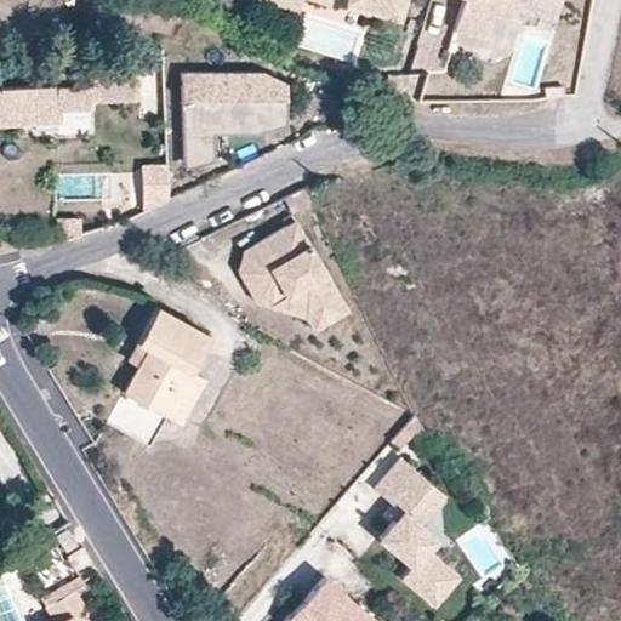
[(260,0),(298,12),(302,0),(260,0)]
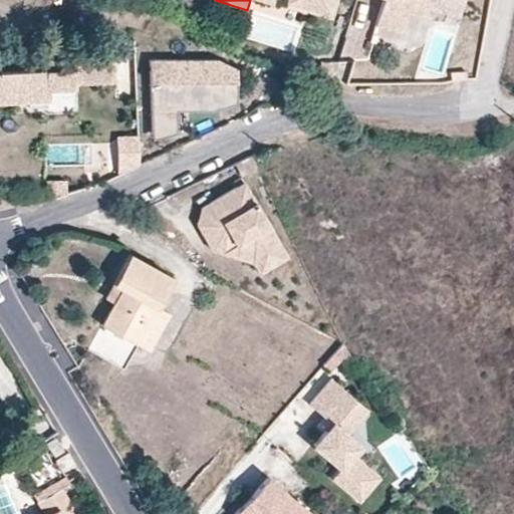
[(332,16),(337,0),(264,0),(274,3),(274,0),(286,0),(286,1),(332,16)]
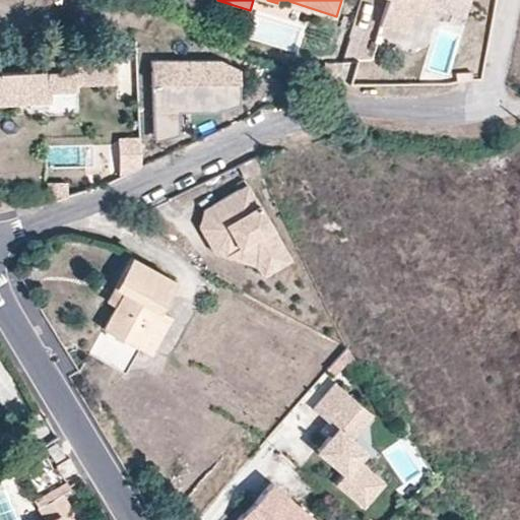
[(463,15),(467,0),(387,0),(380,25),(407,35),(415,9),(417,2),(442,9),(463,15)]
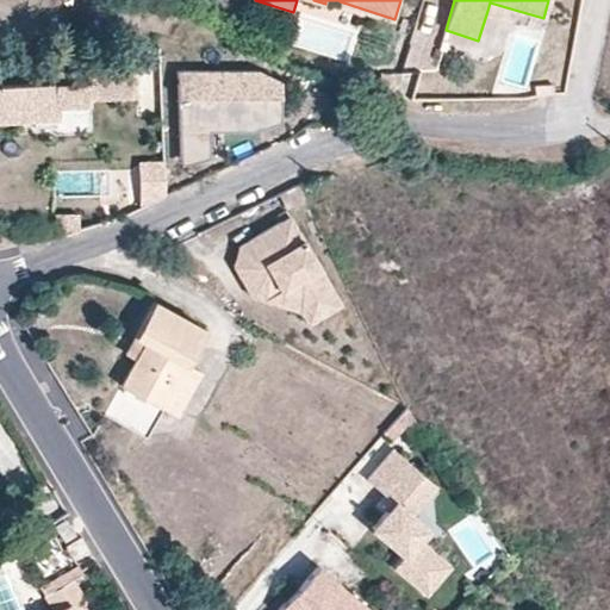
[(515,19),(518,11),(490,2),(487,11),(515,19)]
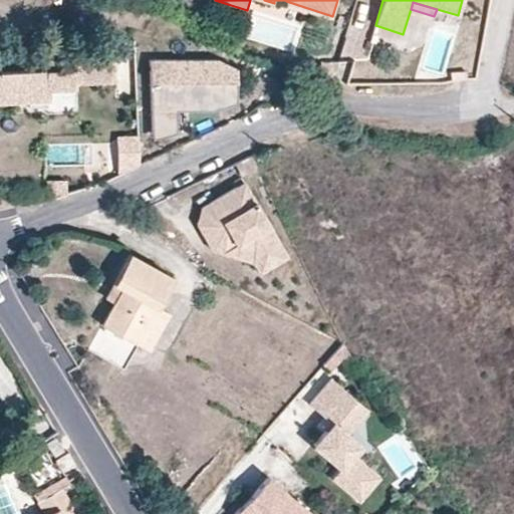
[(110,81),(109,53),(74,54),(75,69),(0,71),(0,101),(28,100),(28,107),(49,106),(49,112),(76,111),(75,82),(110,81)]
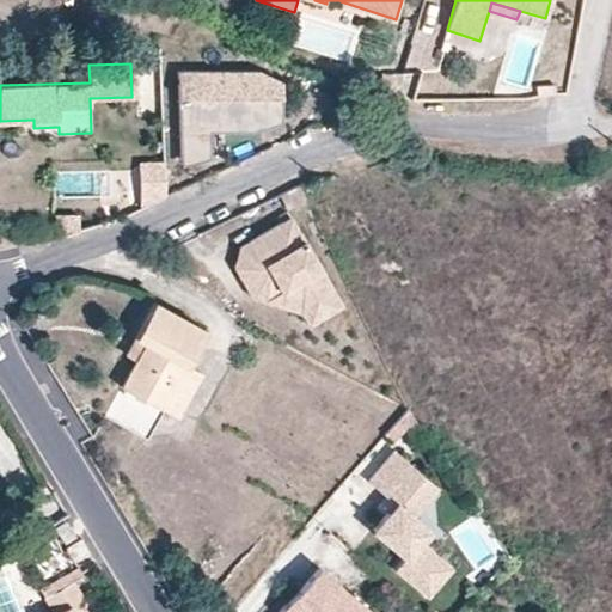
[(258,65),(178,68),(182,157),(213,147),(212,121),(254,120),(273,112),(271,91),(282,90),(281,74),(258,65)]
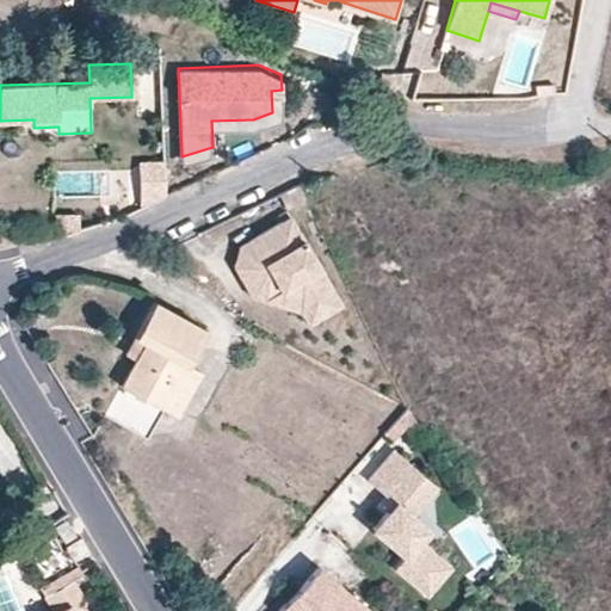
[(143,207),(166,196),(165,153),(141,154),(143,207)]
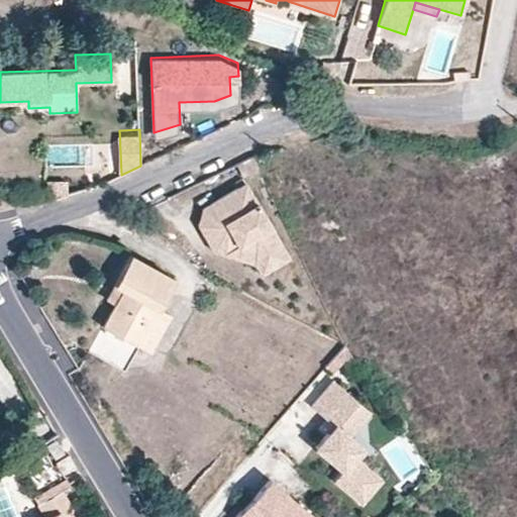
[(260,167),(253,154),(235,164),(241,176),(260,167)]
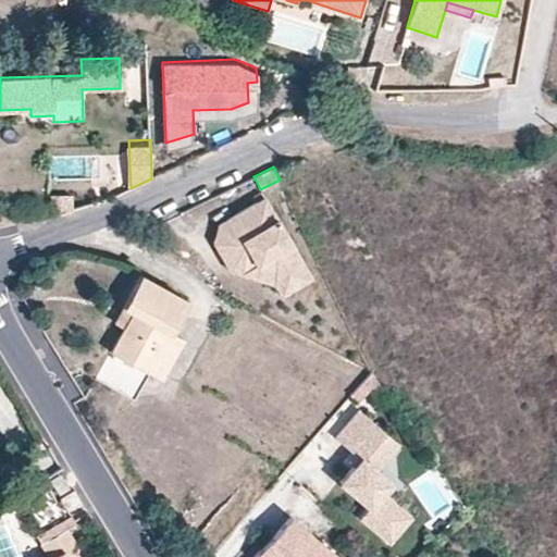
[(50,193),(50,213),(71,210),(71,193),(50,193)]
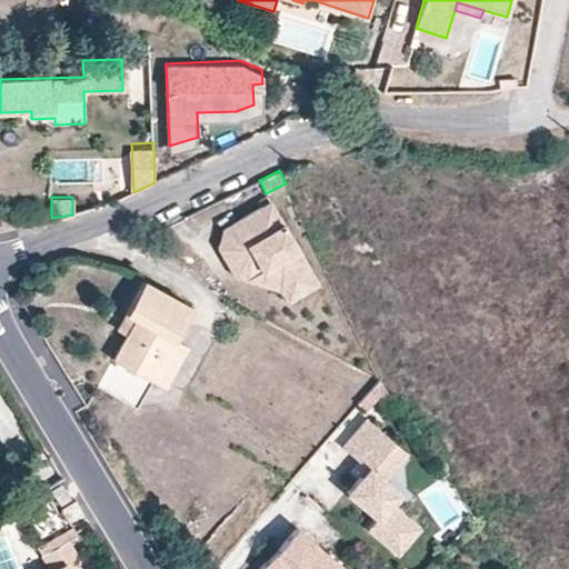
[(318,283),(270,201),(223,229),(219,248),(226,259),(229,257),(233,265),(230,267),(236,277),(248,280),(263,270),(283,277),(295,297),(318,283)]
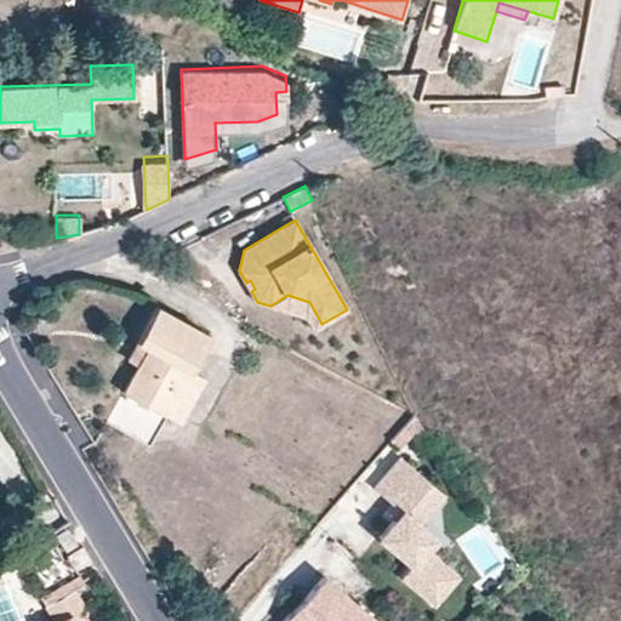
[(322,324),(309,302),(288,295),(271,306),(306,315),(313,329),(322,324)]
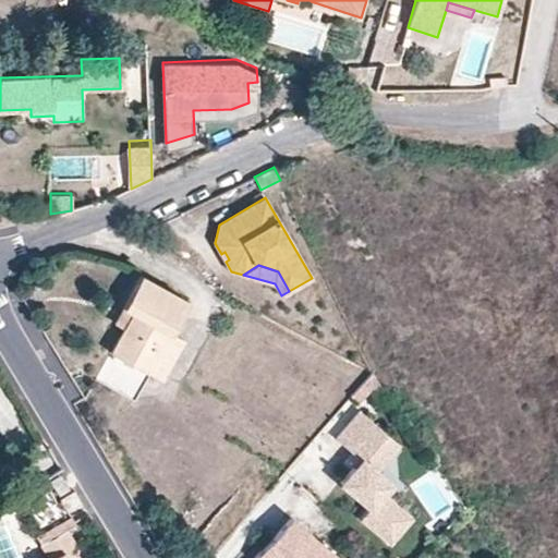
[(148,373),(189,299),(140,273),(121,306),(131,312),(122,327),(109,352),(148,373)]
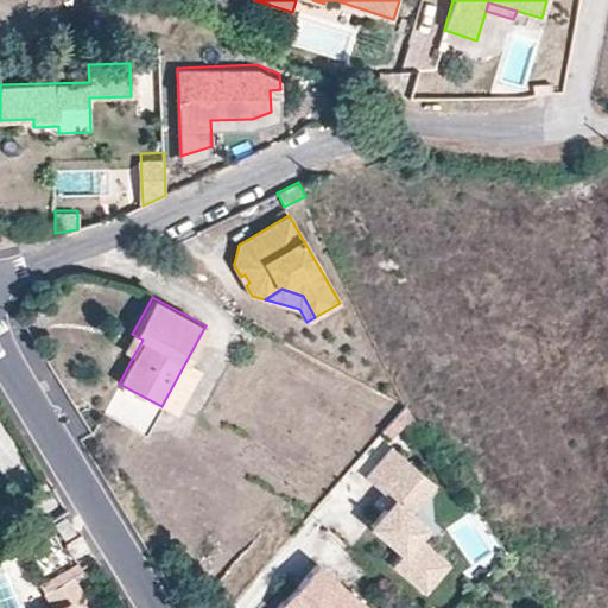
[(133,356),(143,340),(132,334),(124,350),(133,356)]
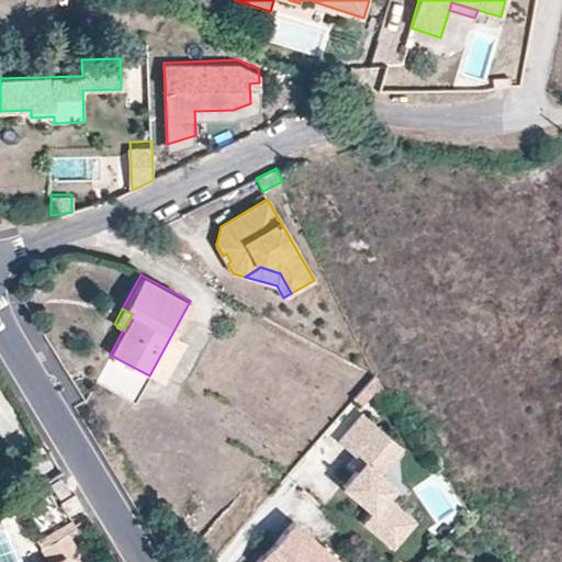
[(135,403),(149,375),(110,355),(96,381),(135,403)]
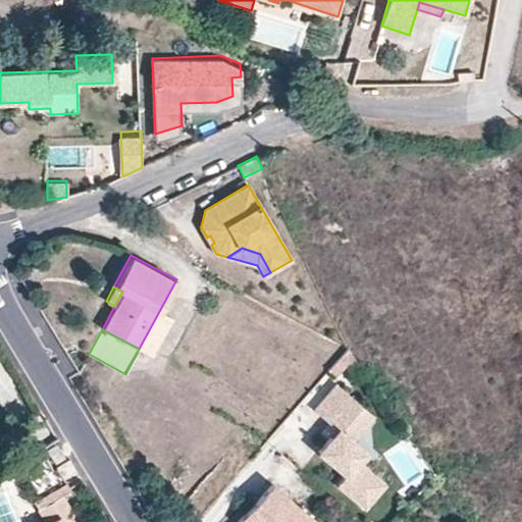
[(365,372),(348,348),(328,370),(335,376),(347,363),(357,377),(365,372)]
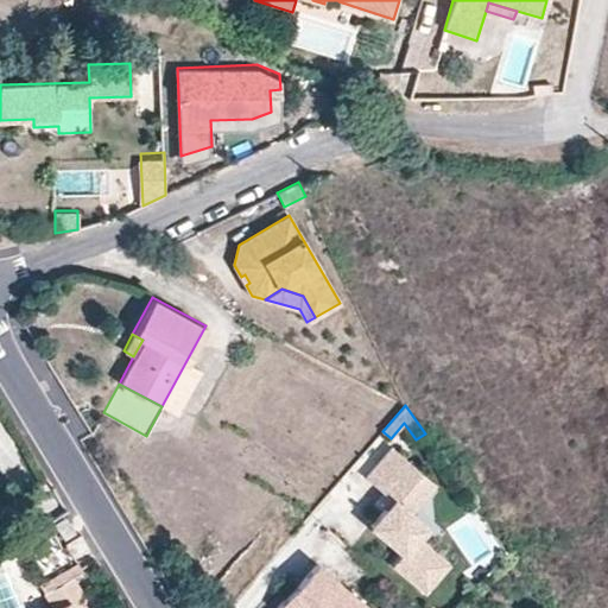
[(450,564),(418,537),(426,526),(410,513),(424,496),(413,488),(425,475),(392,447),(366,477),(387,495),(388,494),(394,500),(386,510),(372,526),(403,552),(392,564),(425,593),(450,564)]
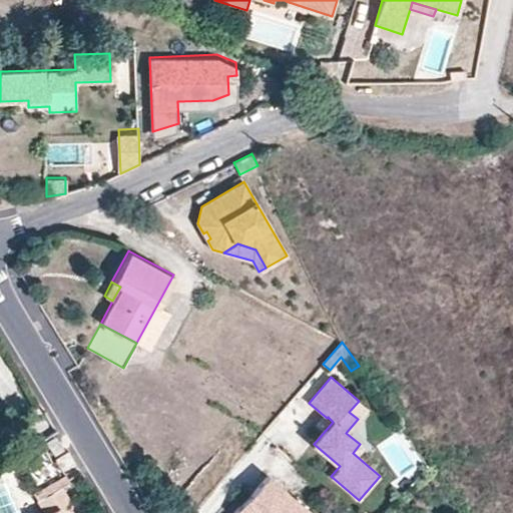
[(358,419),(367,408),(359,401),(349,412),(358,419)]
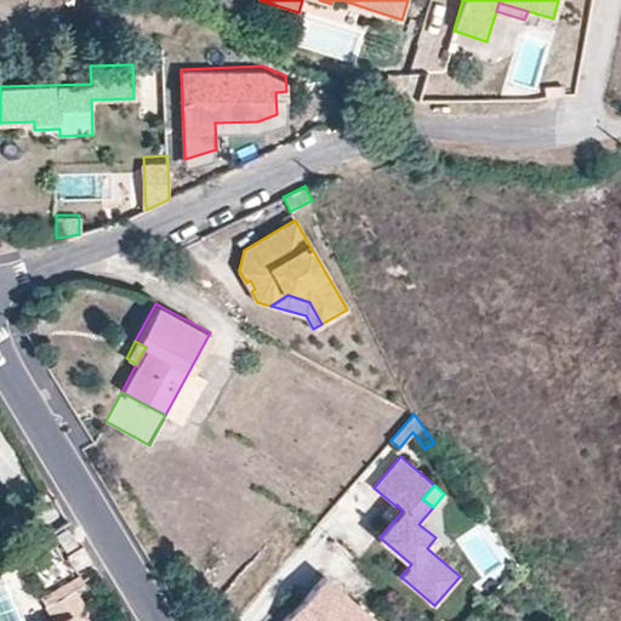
[(394,520),(403,511),(397,505),(388,514),(394,520)]
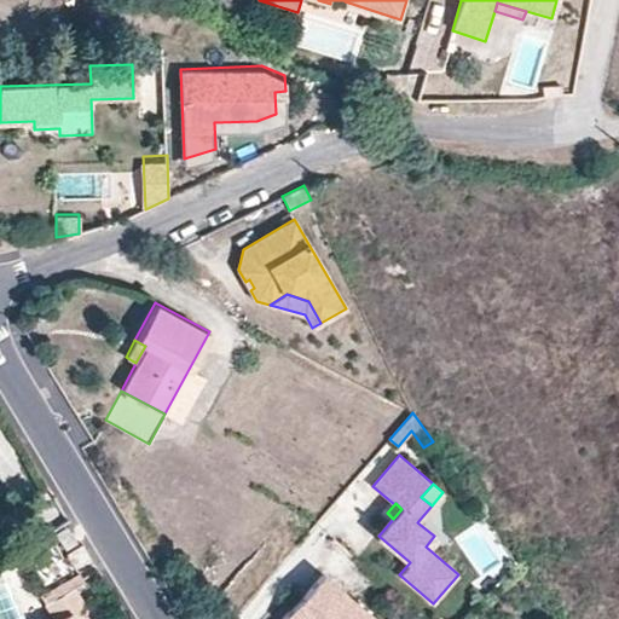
[(76,542),(65,527),(56,534),(65,549),(76,542)]
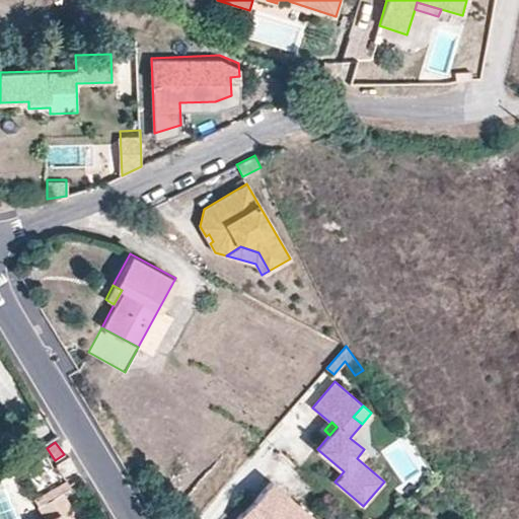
[(62,492),(71,487),(67,479),(33,500),(39,507),(62,492)]
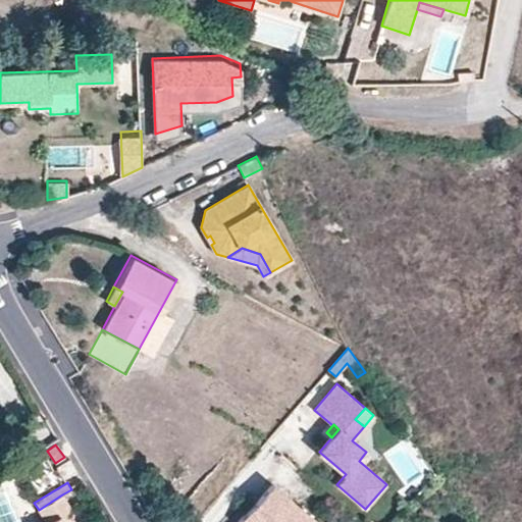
[(317,521),(271,482),(237,521),(317,521)]
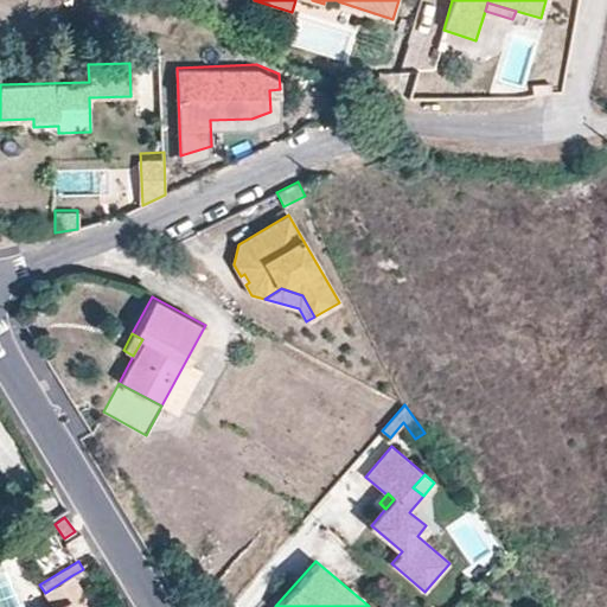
[(76,606),(72,600),(83,593),(72,575),(45,593),(53,606),(76,606)]
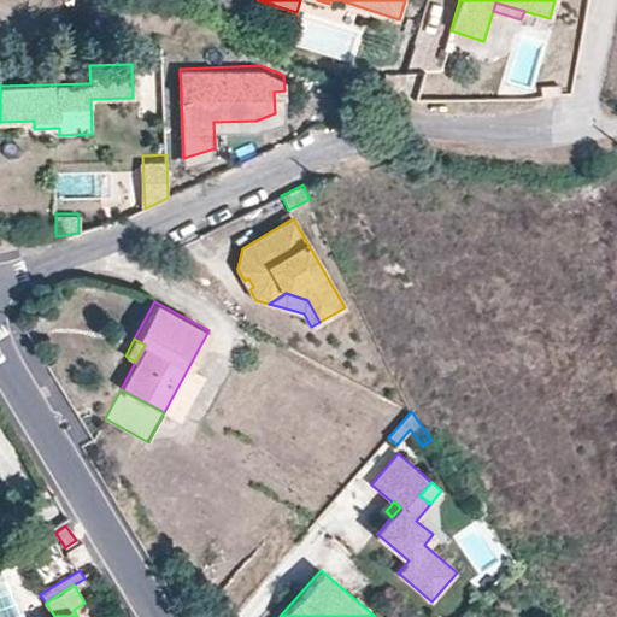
[(93,616),(84,603),(74,610),(77,616),(93,616)]
